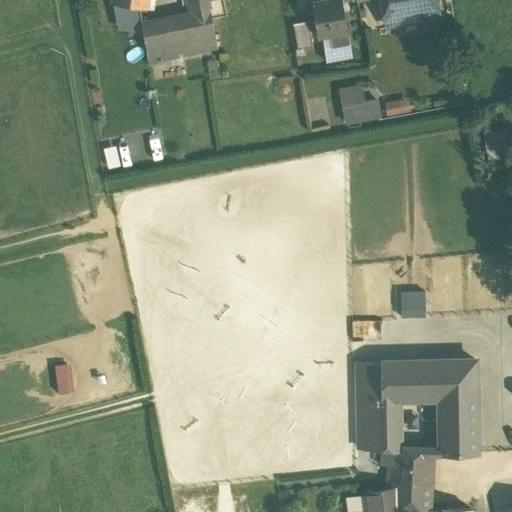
[(207,0),(188,0),(191,13),(192,15),(210,11),(207,0)]
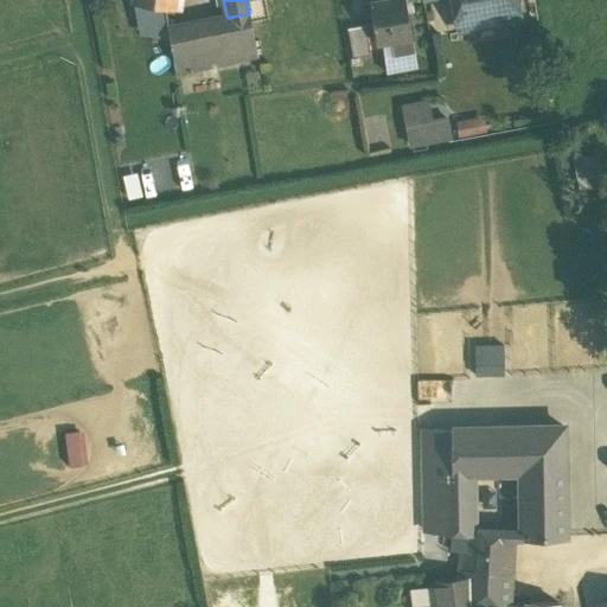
[(404,0),(381,0),(369,2),(376,42),(390,39),(411,36),(404,0)]
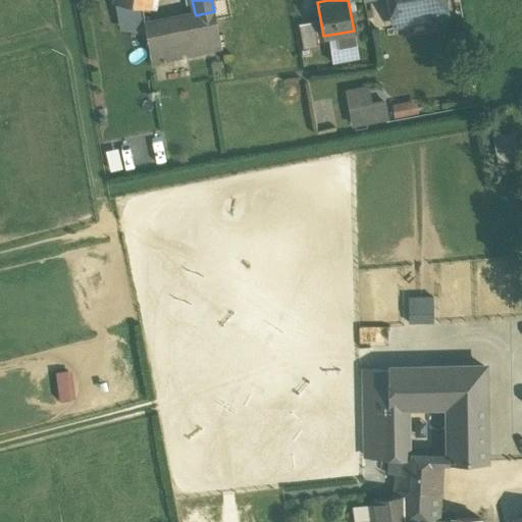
[(389,0),(394,17),(398,17),(405,21),(434,16),(438,9),(444,8),(440,0),(389,0)]
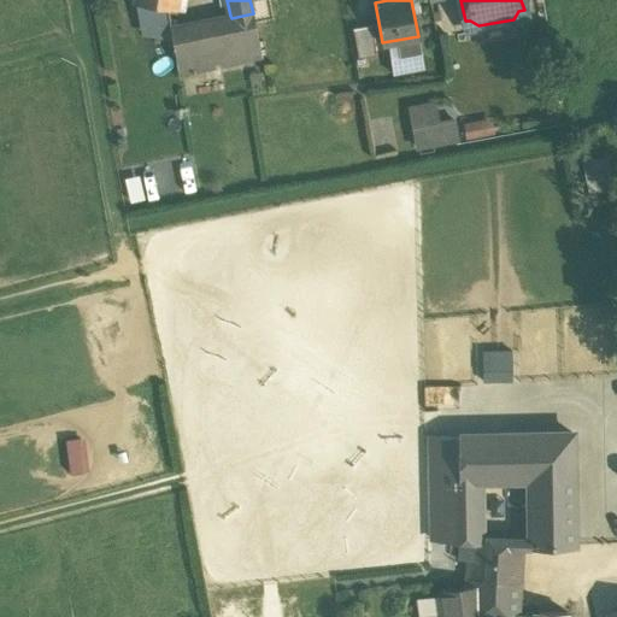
[(253,13),(231,18),(230,16),(170,29),(176,63),(203,58),(217,54),(259,46),(253,13)]
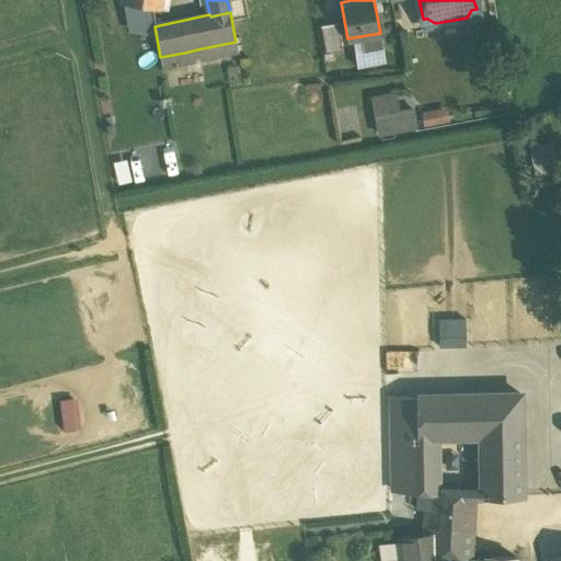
[(336,24),(321,27),(325,53),(342,49),(336,24)]
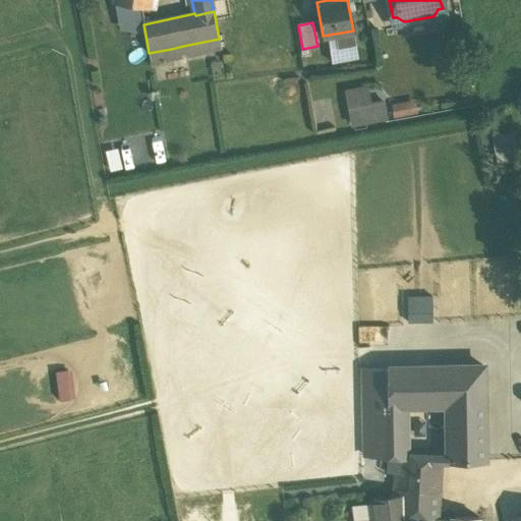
[(353,31),(335,34),(337,47),(355,44),(353,31)]
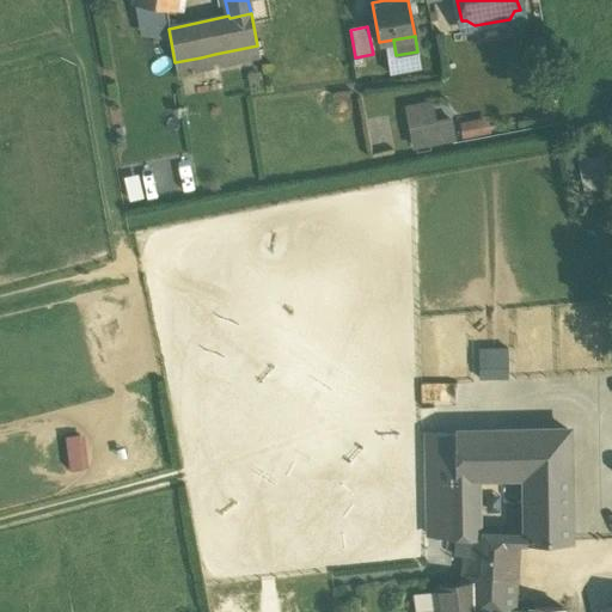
[(257,46),(215,54),(218,66),(259,57),(257,46)]
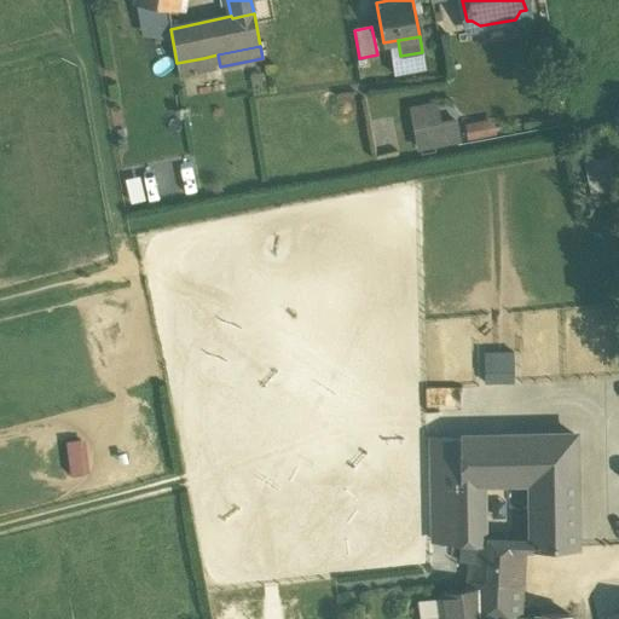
[(400,56),(393,57),(395,74),(426,69),(422,52),(400,56)]
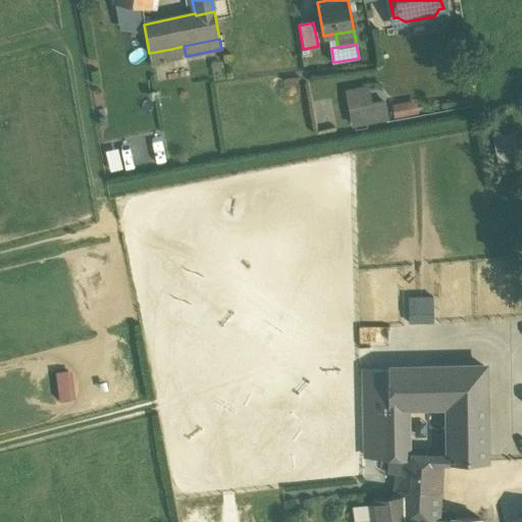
[(171,49),(149,53),(150,63),(173,58),(171,49)]
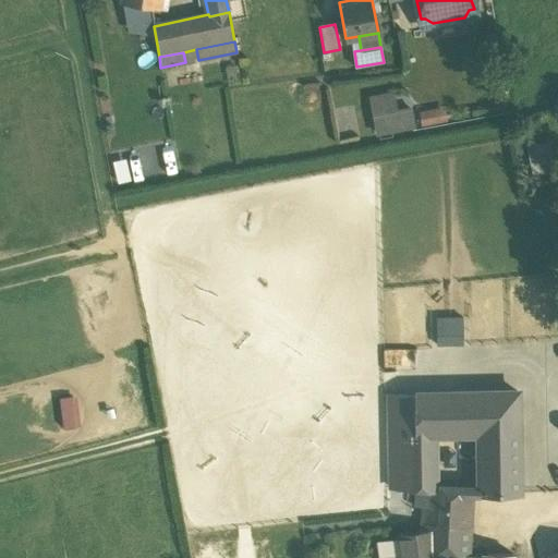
[(395,94),(371,98),(374,114),(397,110),(395,94)]
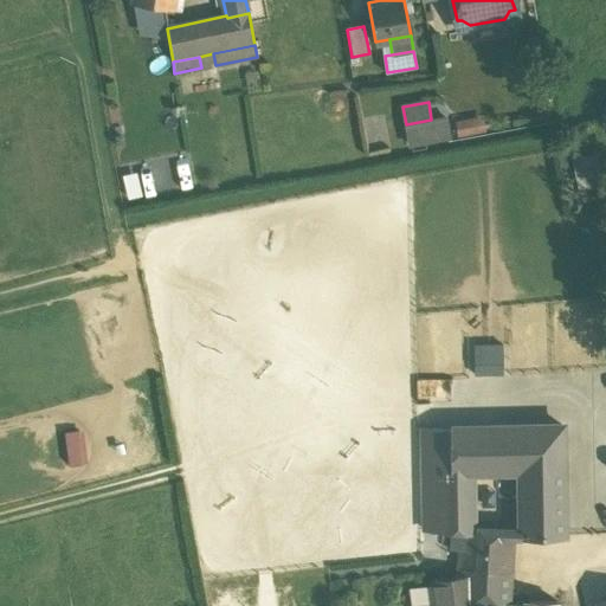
[(431,120),(406,124),(410,146),(449,139),(444,117),(431,120)]
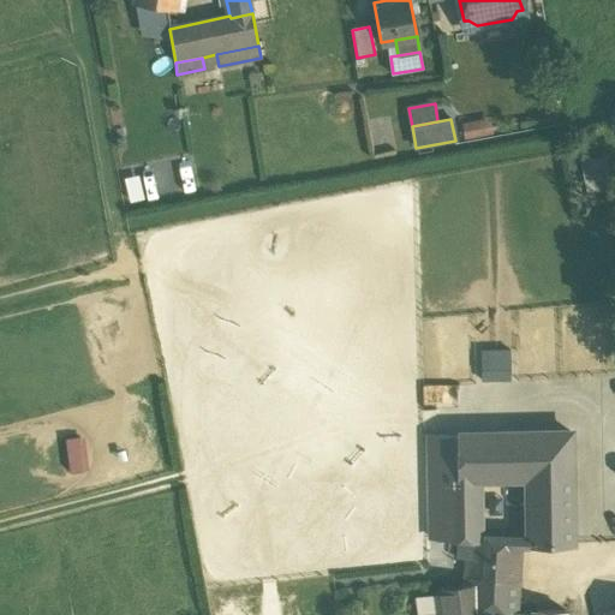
[(583,160),(589,184),(613,178),(607,154),(583,160)]
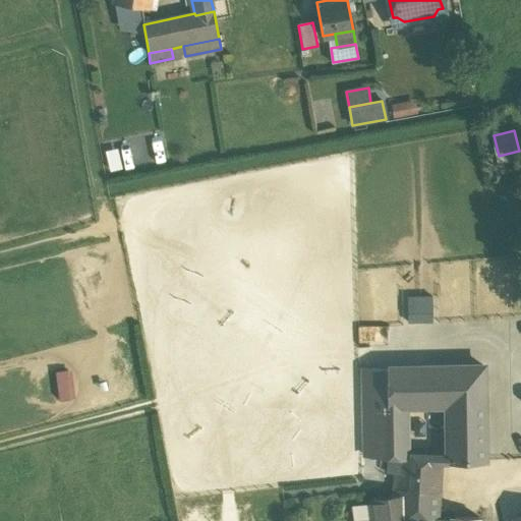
[(432,297),(409,297),(410,325),(433,325),(432,297)]
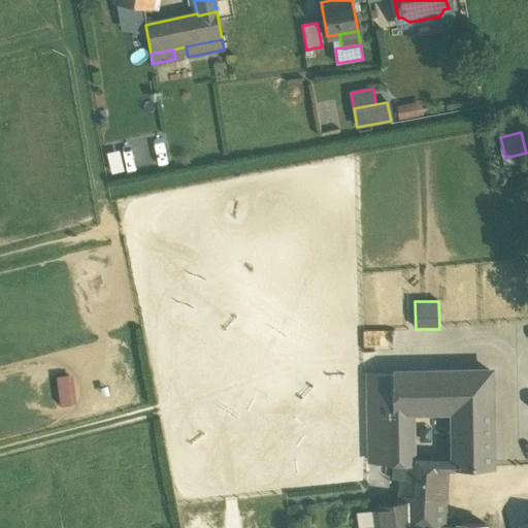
[(490,371),(392,372),(389,411),(410,411),(449,410),(453,410),(490,409),(490,371)]
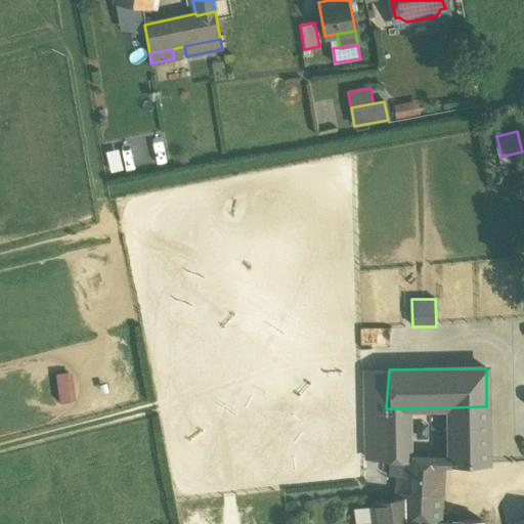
[(389,369),(364,370),(365,457),(383,459),(383,460),(391,460),(398,461),(399,459),(407,460),(407,408),(386,408),(389,369)]
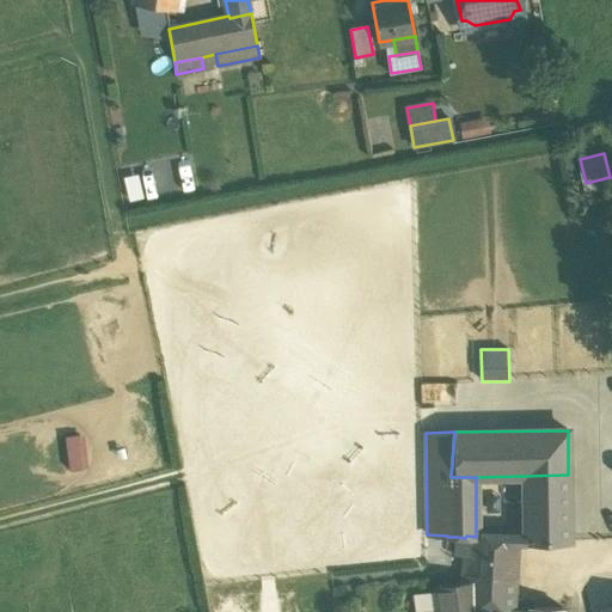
[(568,475),(525,476),(526,521),(526,539),(548,539),(549,542),(569,542),(568,475)]
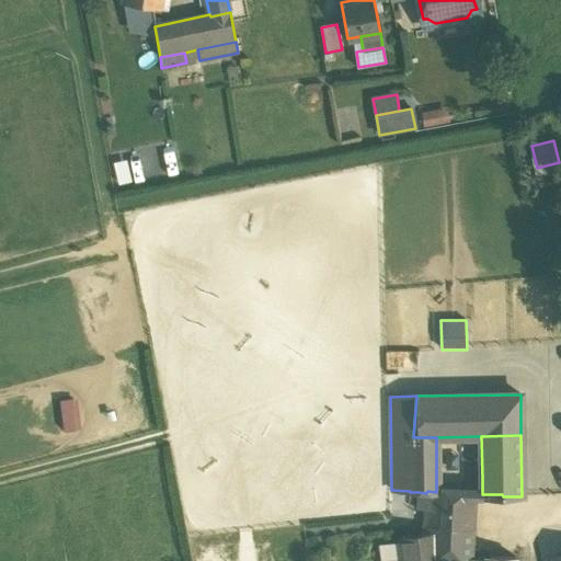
[(436,492),(427,491),(426,493),(425,508),(424,525),(472,529),(473,528),(476,495),(436,492)]
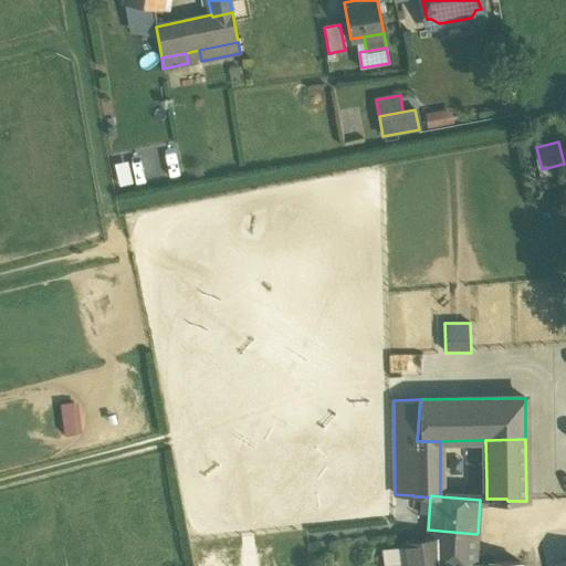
[(430,498),(422,496),(421,513),(429,513),(430,498)]
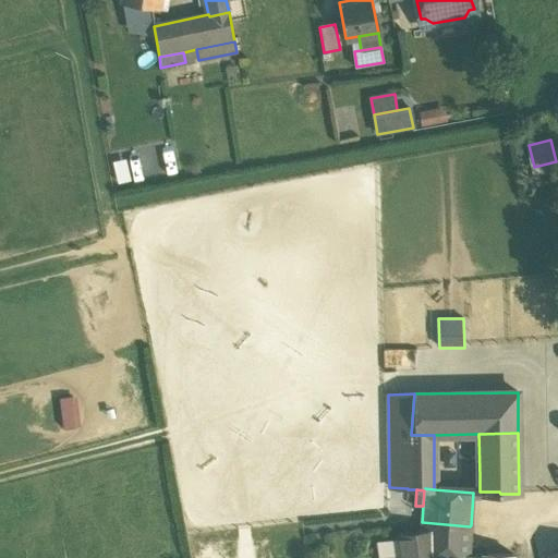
[(470,526),(422,522),(421,535),(399,536),(401,554),(435,555),(469,556),(471,525),(470,526)]
